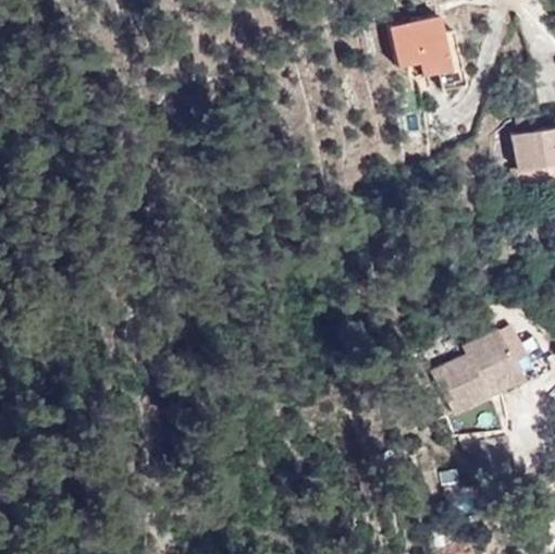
[(390,26),(399,68),(419,63),(422,76),(438,73),(442,90),(464,85),(451,31),(443,33),(439,15),(390,26)]
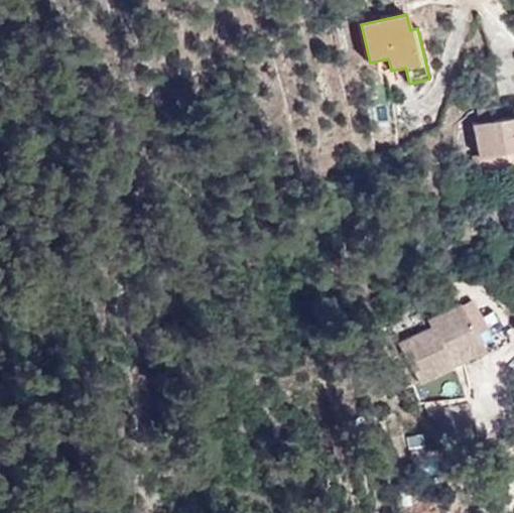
[(513,118),(475,126),(485,178),(513,172),(513,118)]
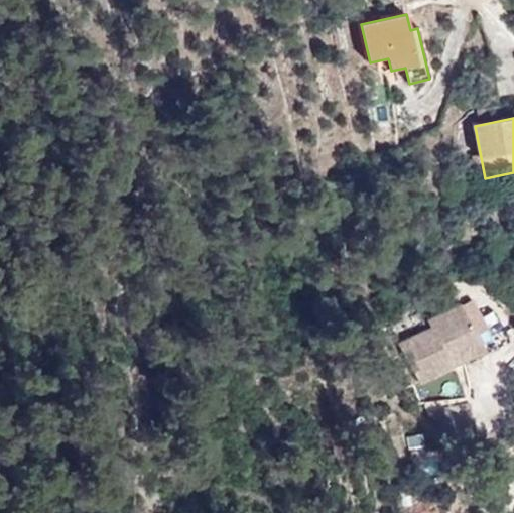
[(432,329),(401,346),(422,386),(456,368),(450,357),(480,341),(460,305),(428,323),(432,329)]
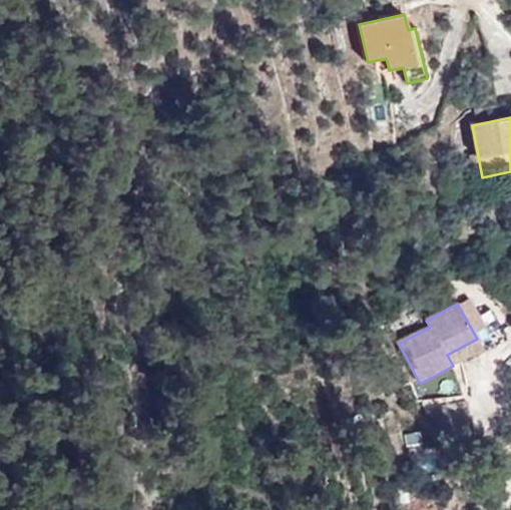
[(477,339),(447,355),(453,366),(483,350),(477,339)]
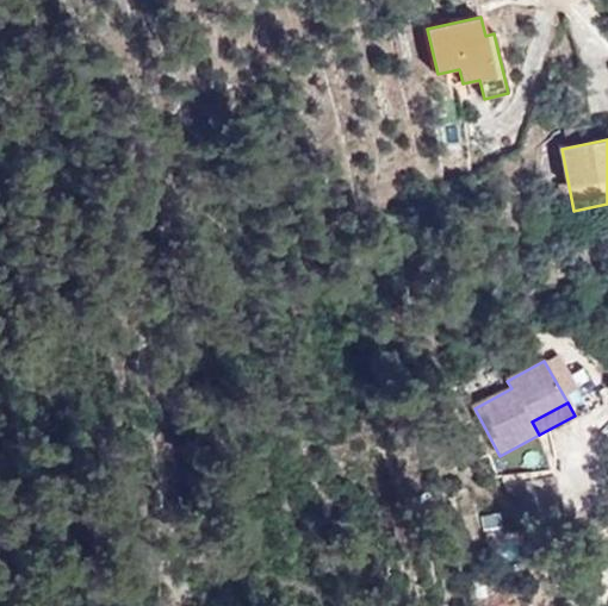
[(564,518),(556,478),(510,486),(519,526),(564,518)]
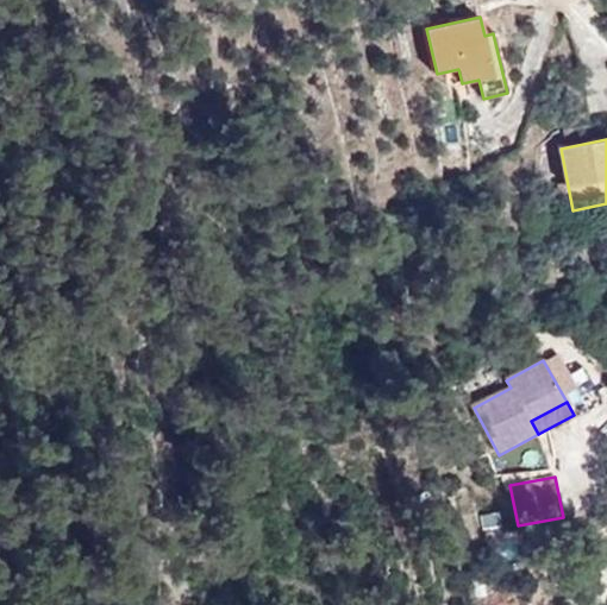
All buildings are outlined.
